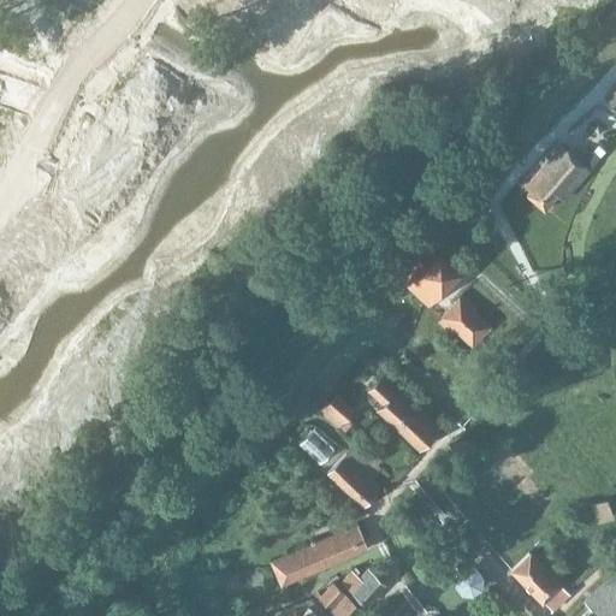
[(184,0),(183,4),(201,15),(208,0),(184,0)]
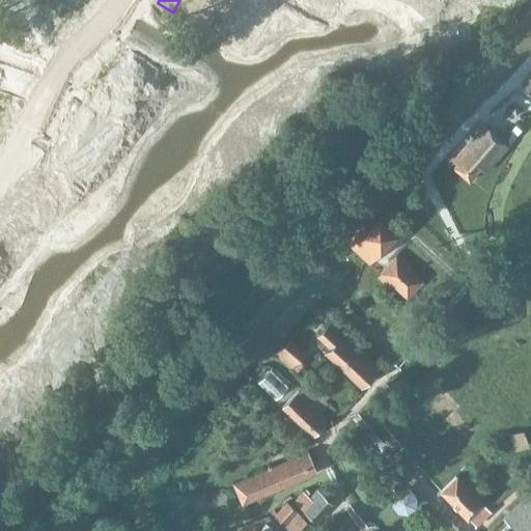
[(239,0),(235,0),(220,29),(235,37),(245,22),(257,29),(272,4),(264,0),(256,0),(252,8),(239,0)]
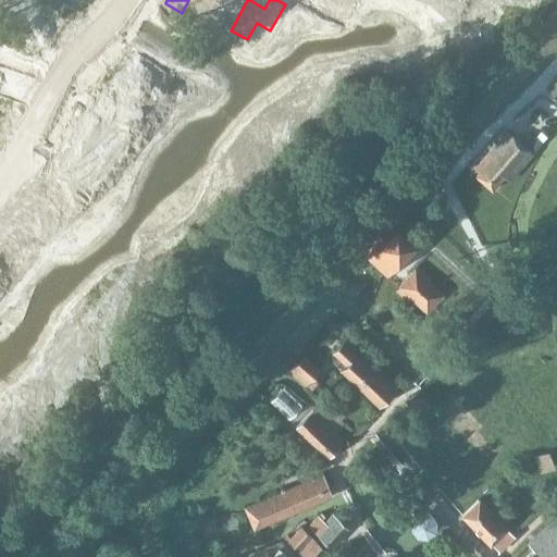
[(11,13),(0,32),(0,48),(10,53),(20,37),(33,45),(50,14),(37,7),(28,22),(11,13)]
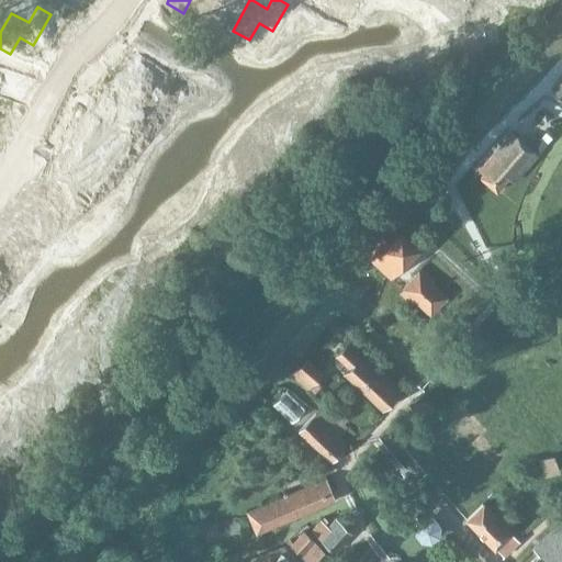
[(146,56),(126,88),(159,108),(178,76),(146,56)]
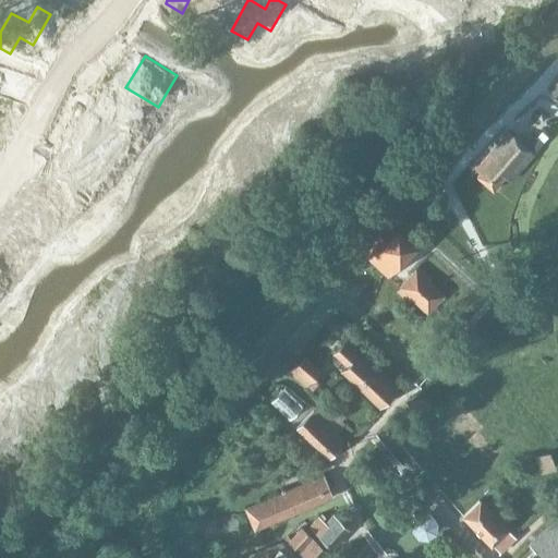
[(557,98),(557,75),(547,89),(557,98)]
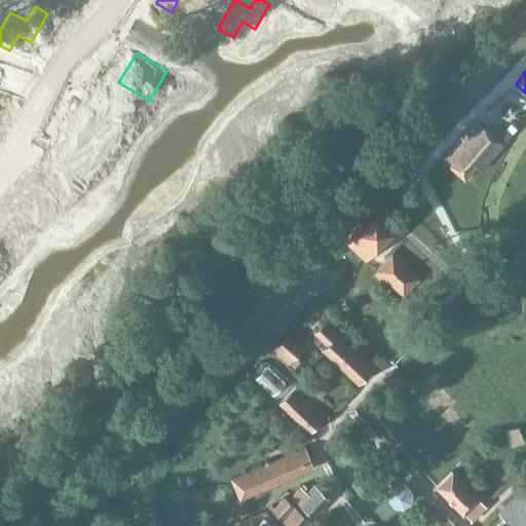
[(78,97),(68,113),(94,130),(102,119),(124,134),(135,119),(92,90),(84,102),(78,97)]
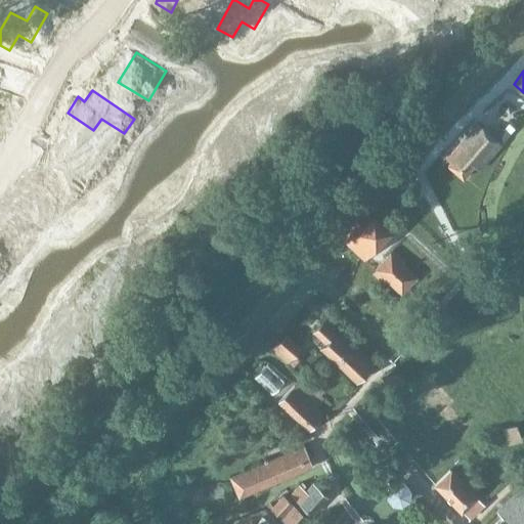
[(507,103),(495,134),(505,138),(514,118),(518,115),(507,103)]
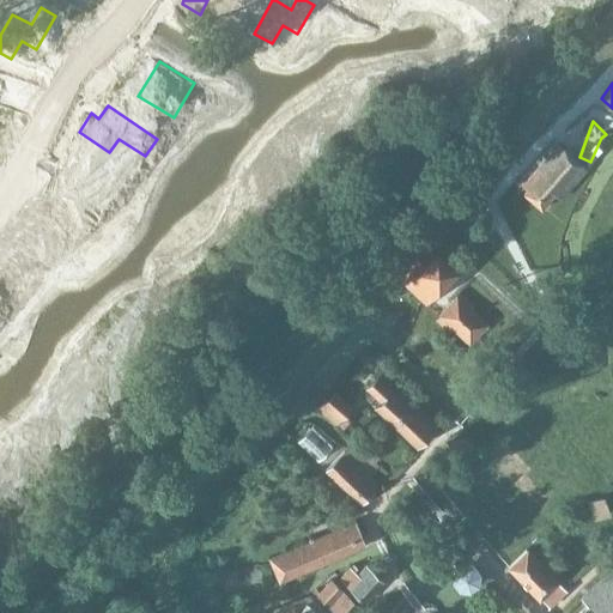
[(521,186),(526,190),(522,194),(541,211),(554,195),(560,201),(588,170),(557,143),(535,167),(536,168),(521,186)]
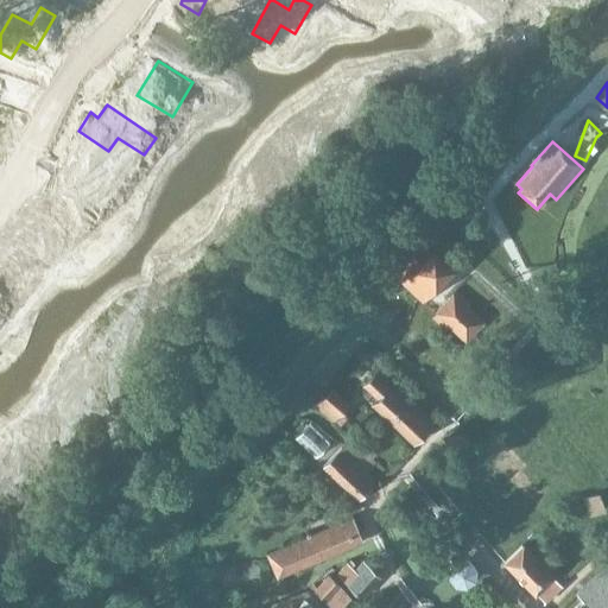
[(82,175),(51,201),(78,232),(108,206),(82,175)]
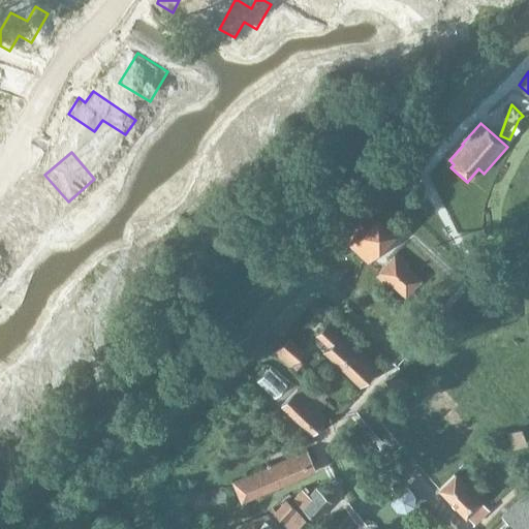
[(348,245),(368,263),(397,234),(377,215),(348,245)]
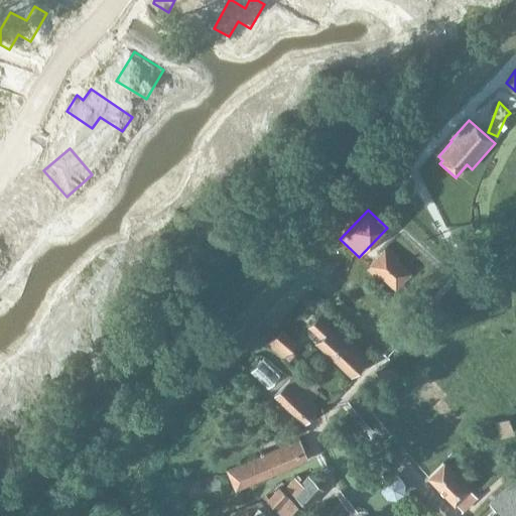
[(395,290),(410,273),(396,261),(399,257),(387,246),(365,269),(378,281),(381,277),(395,290)]
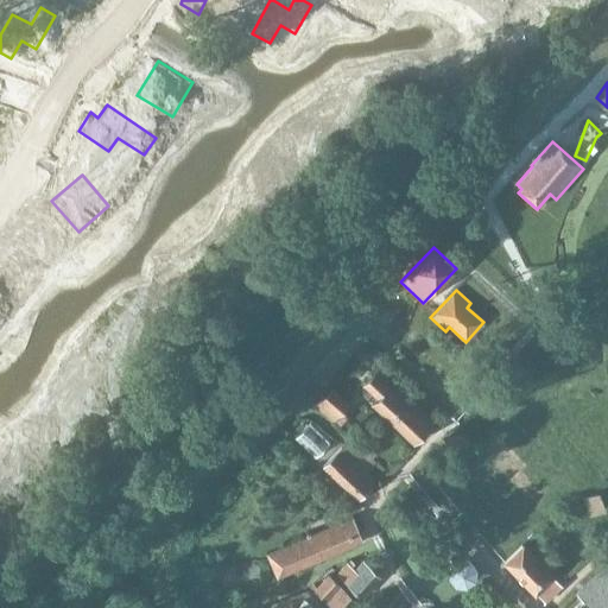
[(369,404),(412,444),(432,420),(377,368),(361,384),(375,398),(369,404)]
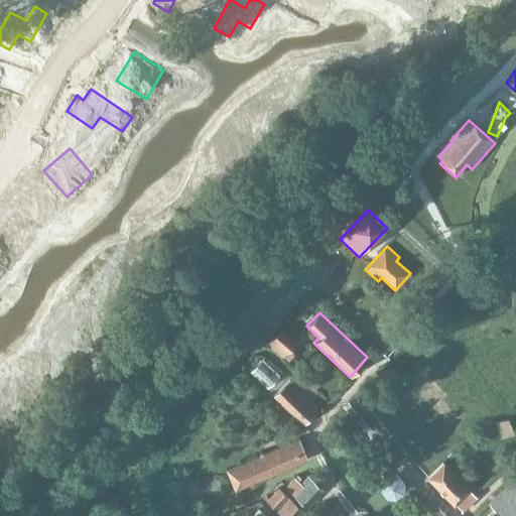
[(297,342),(280,327),(266,344),(283,358),(284,357),(289,362),(294,355),(289,351),(297,342)]
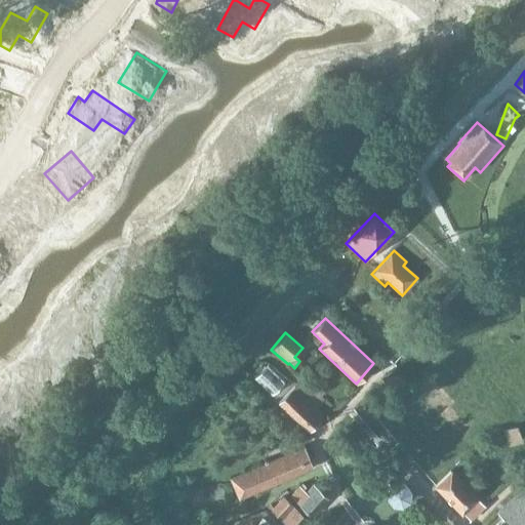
[(254,378),(273,396),(284,384),(267,366),(254,378)]
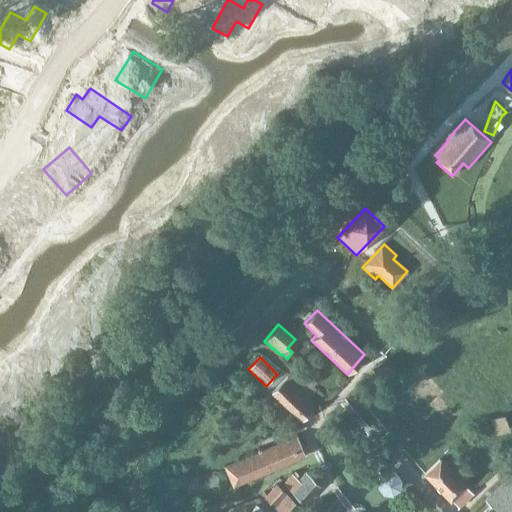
[(271,393),(301,422),(317,405),(309,397),(316,389),(294,368),(271,393)]
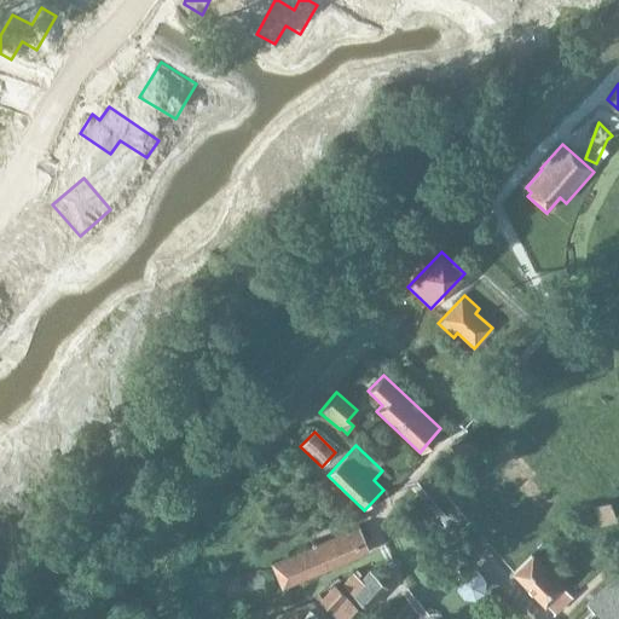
[(591,507),(599,526),(615,520),(609,501),(591,507)]
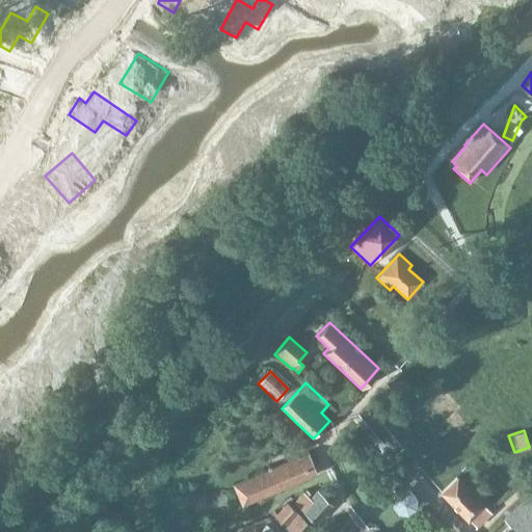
[(317,474),(308,451),(232,483),(241,506),(317,474)]
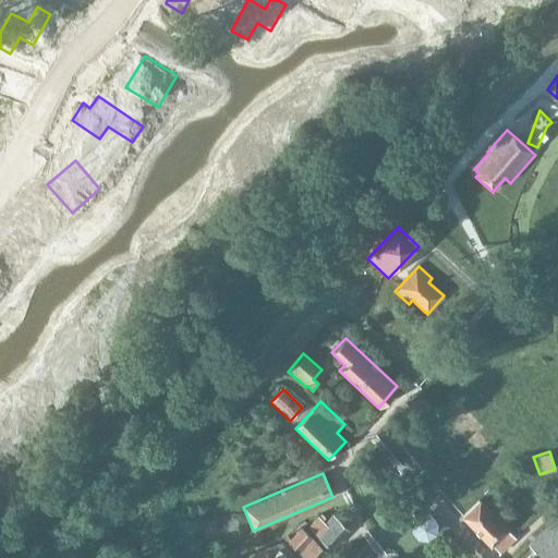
[(480,499),(461,517),(490,547),(493,546),(499,553),(516,537),(480,499)]
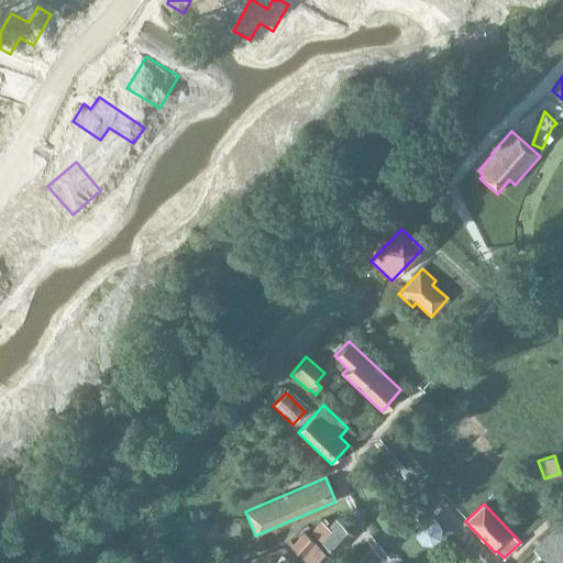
[(434,520),(423,517),(415,523),(412,536),(421,544),(432,544),(440,538),(440,527),(434,520)]
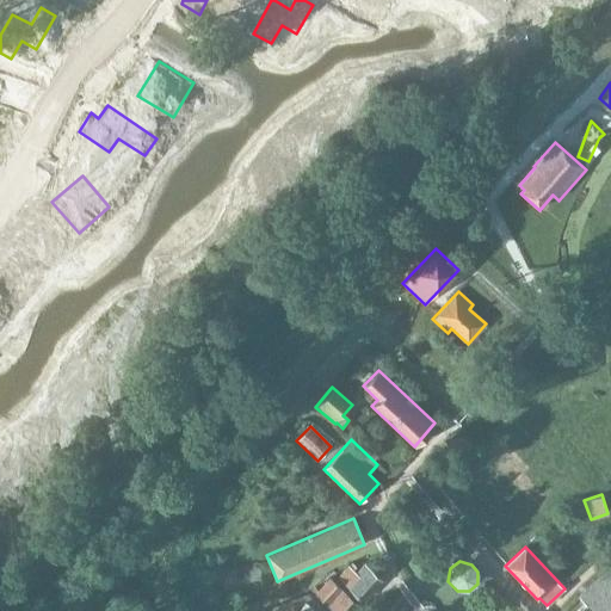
[(383,580),(364,562),(356,572),(349,565),(338,576),(349,587),(363,602),(383,580)]
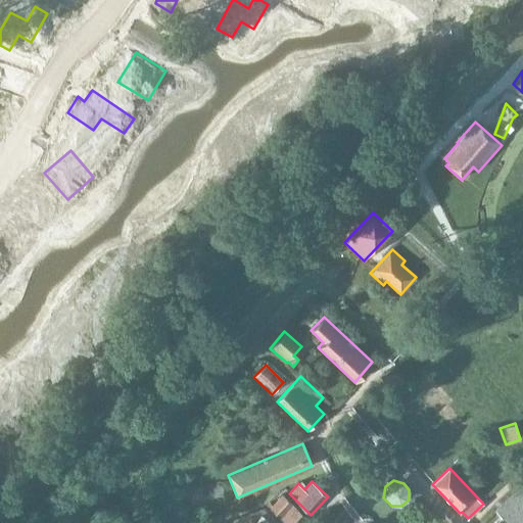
[(494,510),(500,516),(491,522),(522,522),(522,486),(520,484),(494,510)]
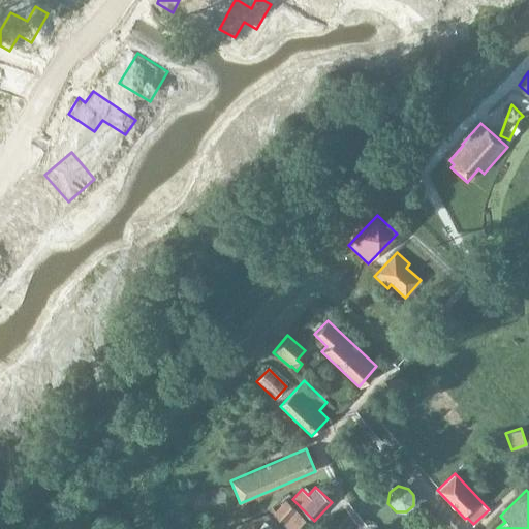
[(269,510),(272,514),(287,528),(302,528),(309,523),(285,499),(274,510),(272,507),(269,510)]
